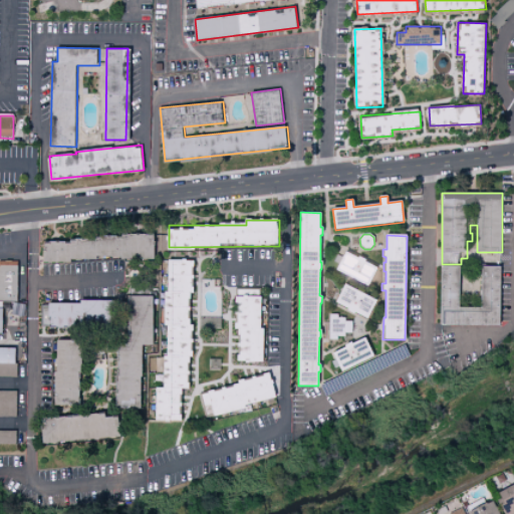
[(45,238),(45,260),(156,259),(155,236),(45,238)]
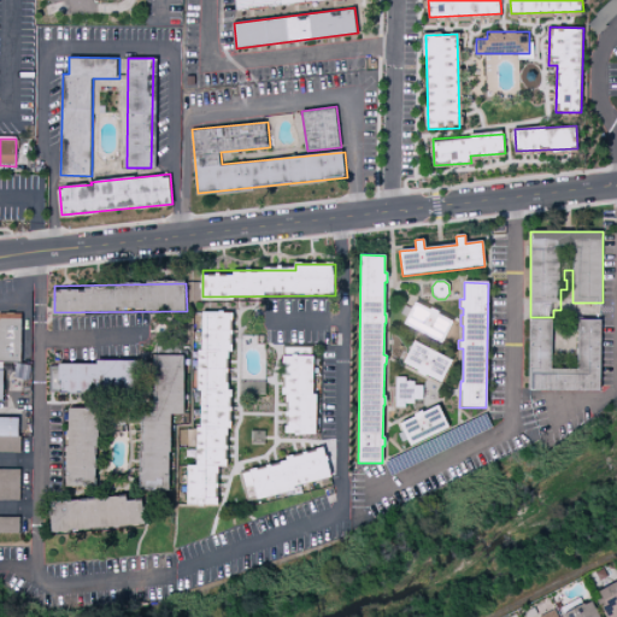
[(430,307),(439,312),(438,315),(453,322),(442,344),(404,324),(415,303),(430,310),(430,307)]
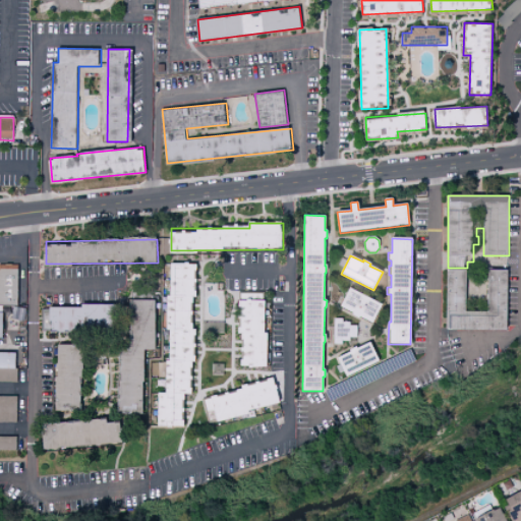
[(159,426),(184,426),(184,394),(194,394),(193,263),(168,264),(170,392),(159,392),(159,426)]
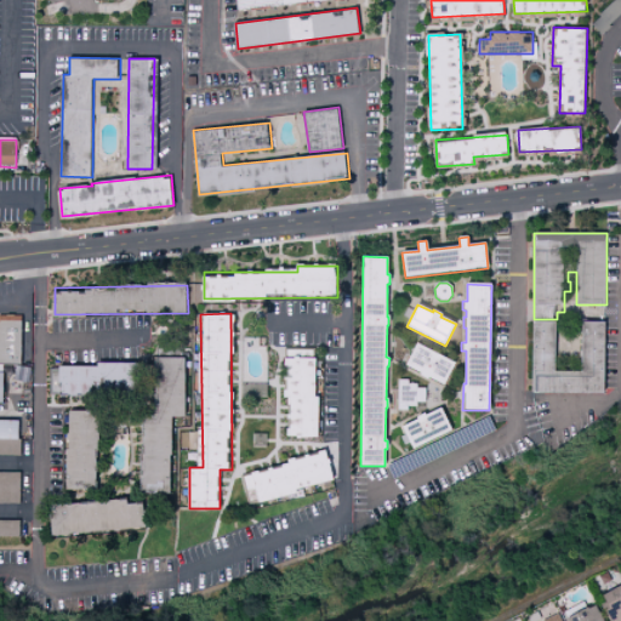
[(0,318),(22,318),(22,366),(7,366),(0,365),(0,318)]
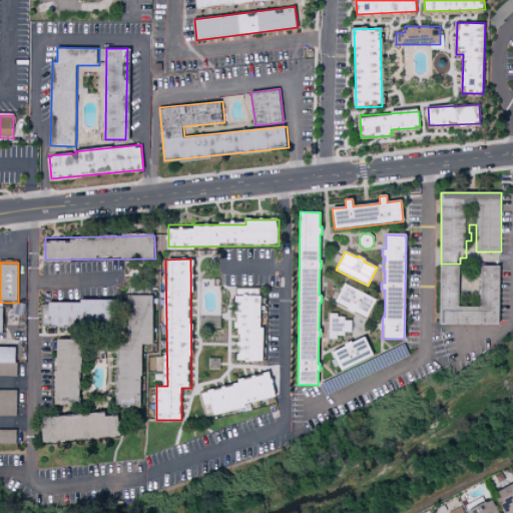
[(501,266),(483,265),(482,307),(460,307),(460,265),(442,265),(441,324),(500,325),(501,266)]
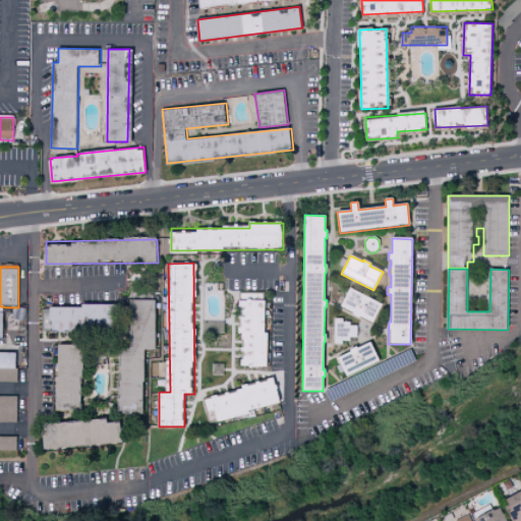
[(350,288),(382,304),(371,324),(359,316),(358,319),(352,315),(353,313),(341,306),(350,288)]
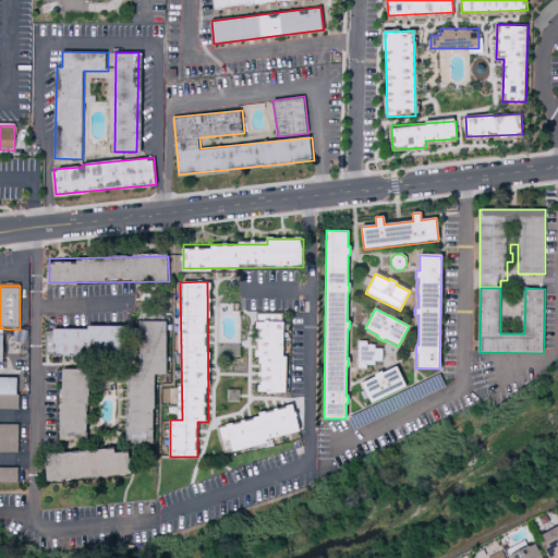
[(155,443),(156,375),(167,375),(167,351),(160,351),(160,337),(166,337),(166,320),(141,320),(141,367),(129,366),(129,443),(155,443)]
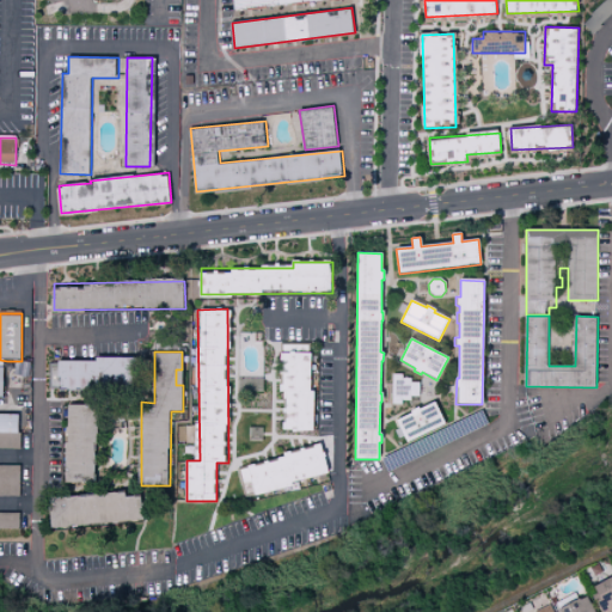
[(316,430),(316,390),(312,390),(312,353),(283,353),(283,430),(316,430)]
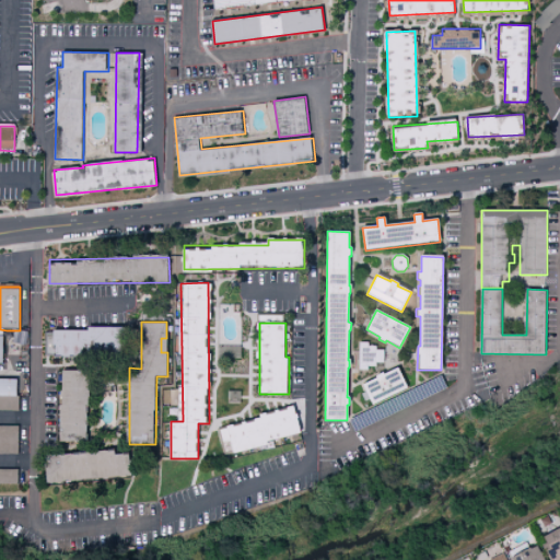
[(46,328),(46,358),(125,358),(125,328),(46,328)]
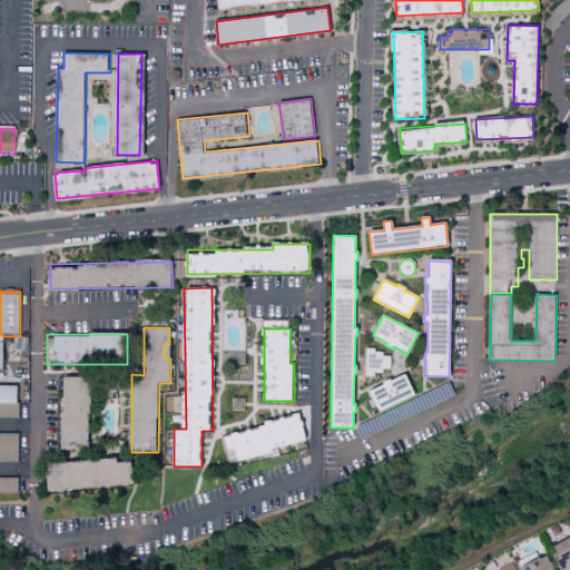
[(366,349),(374,349),(374,353),(382,353),(383,356),(390,356),(390,370),(382,370),(382,374),(374,373),(374,377),(365,376),(366,349)]
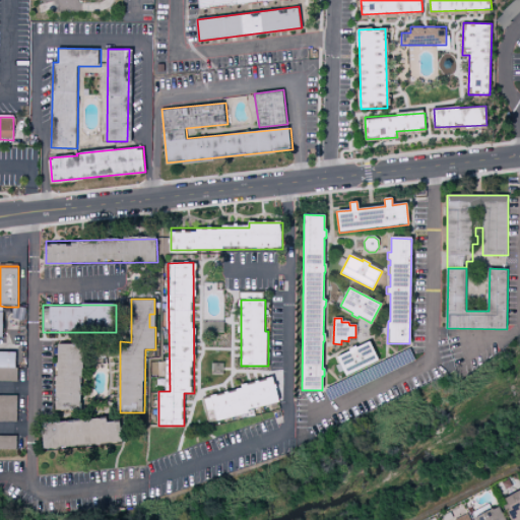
[(348,349),(355,346),(356,348),(369,342),(378,360),(346,376),(337,358),(349,351),(348,349)]
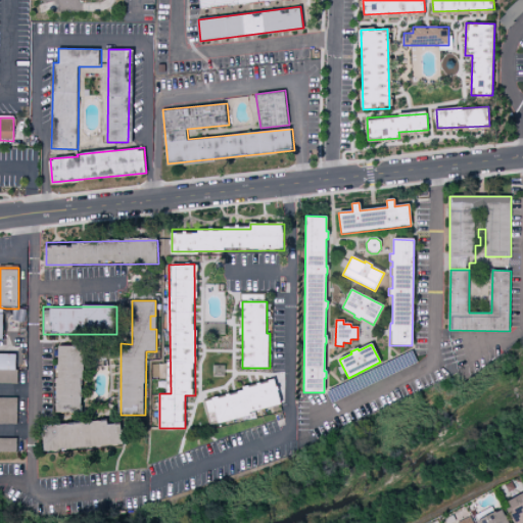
[(58,413),(83,413),(82,345),(57,346),(58,413)]
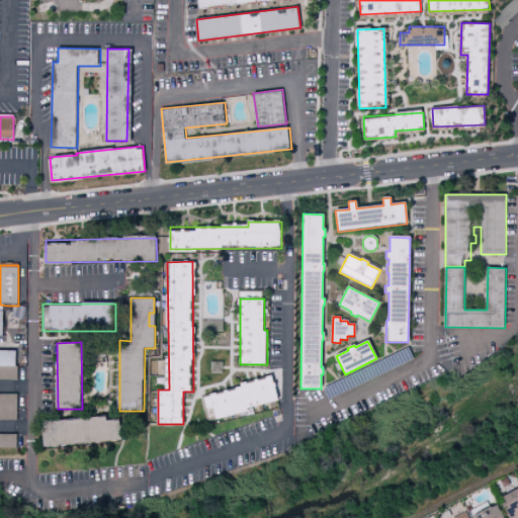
[(0,351),(14,351),(15,366),(0,365),(0,351)]
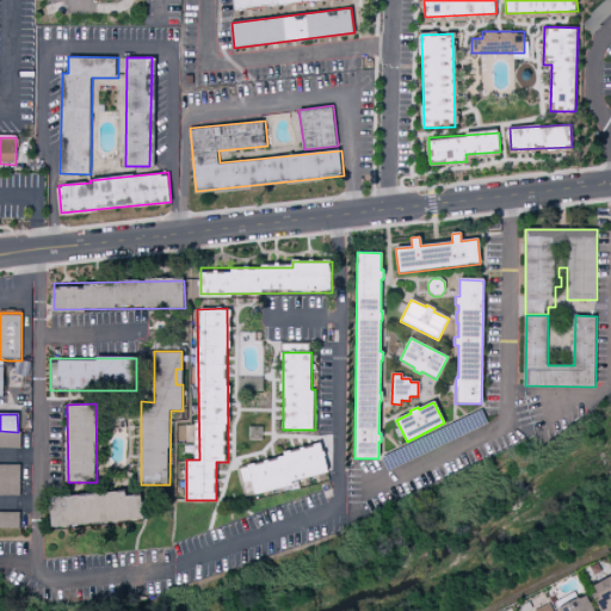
[(0,432),(0,448),(20,448),(22,433),(0,432)]
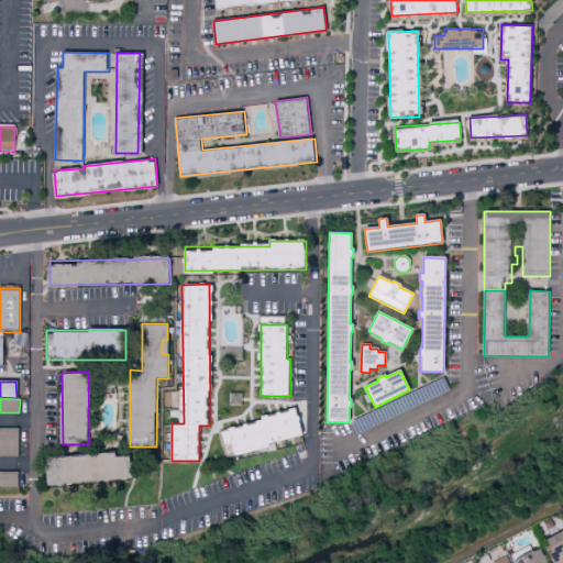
[(304,438),(297,411),(220,429),(224,448),(233,445),(235,454),(304,438)]
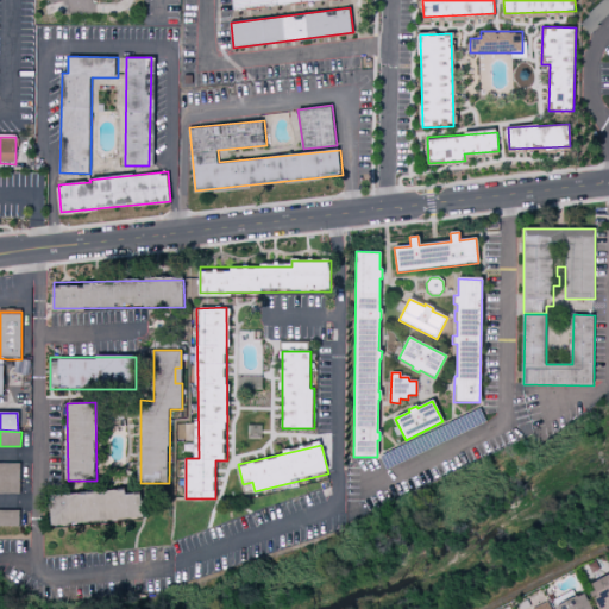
[(0,464),(19,464),(19,494),(0,493),(0,464)]
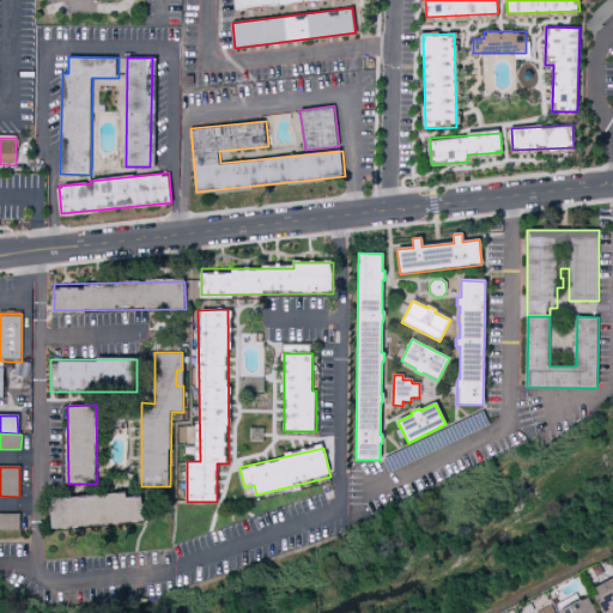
[(53,528),(146,521),(144,496),(128,497),(127,492),(50,499),(53,528)]
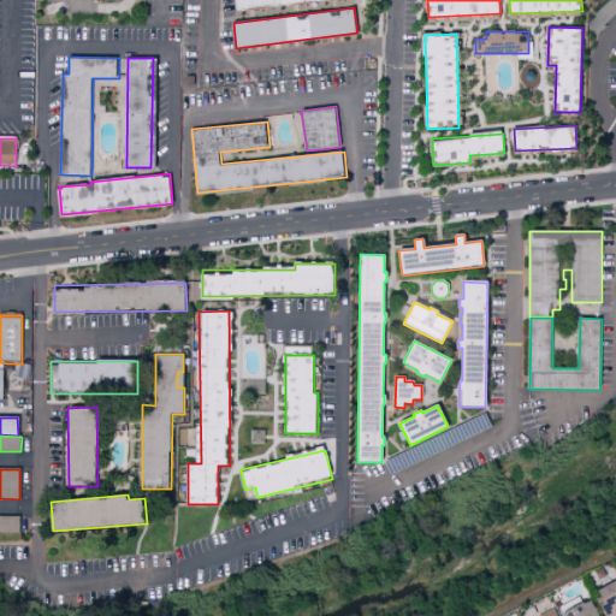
[(0,516),(18,517),(18,533),(0,532),(0,516)]
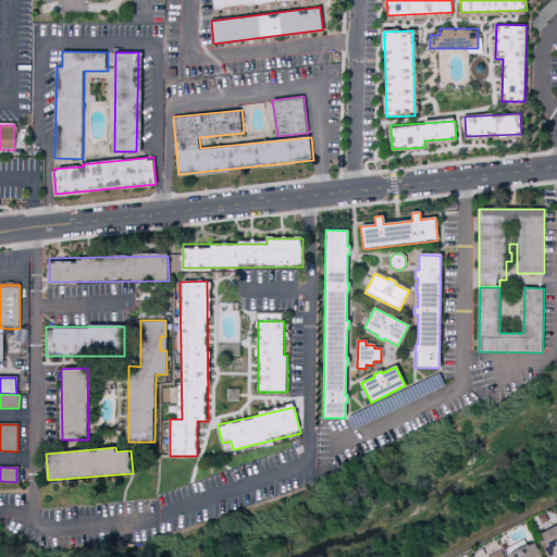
[(556,525),(556,556),(546,556),(540,544),(543,542),(541,534),(556,525)]
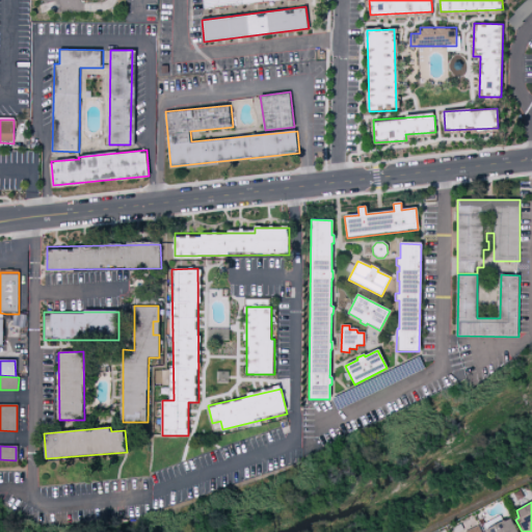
[(509,519),(515,531),(486,531),(509,519)]
